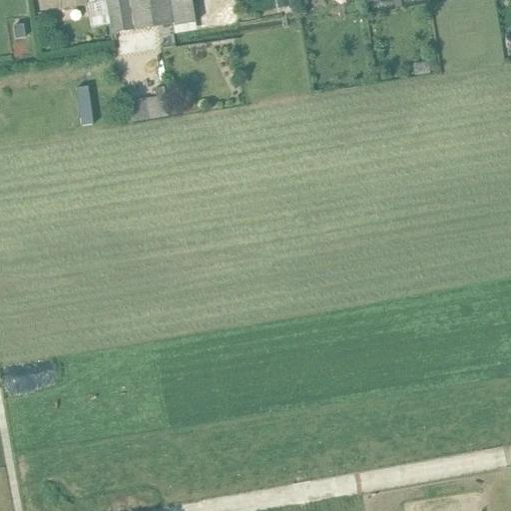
[(60,0),(62,7),(88,3),(90,13),(109,10),(107,0),(60,0)]
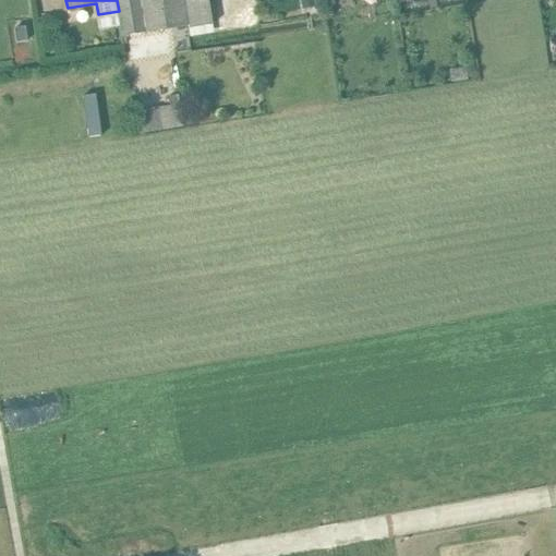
[(117,0),(119,11),(122,34),(189,24),(184,0),(117,0)]
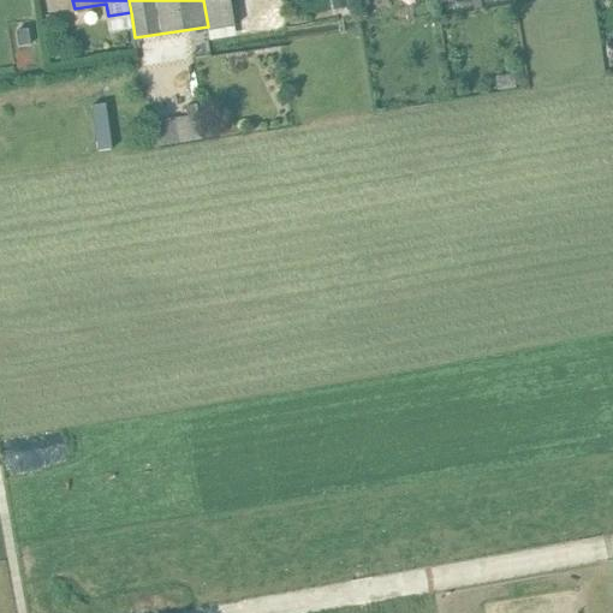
[(203,0),(208,27),(209,29),(236,25),(231,0),(203,0)]
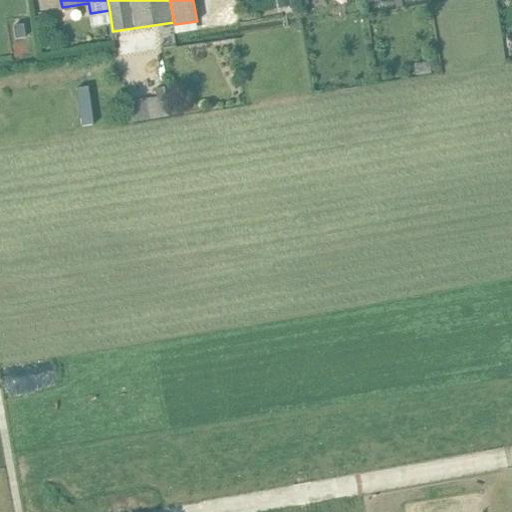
[(158,96),(128,100),(131,120),(170,114),(165,86),(157,87),(158,96)]
